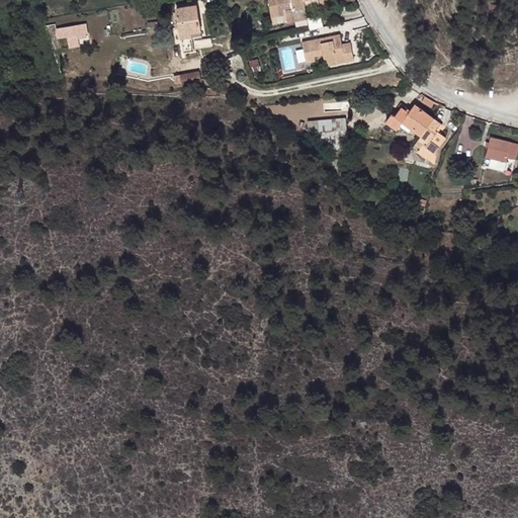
[(268,0),(272,17),(280,15),(278,4),(291,2),(292,9),(286,10),(286,14),(287,22),(295,21),(294,17),(307,15),(305,0),(268,0)]
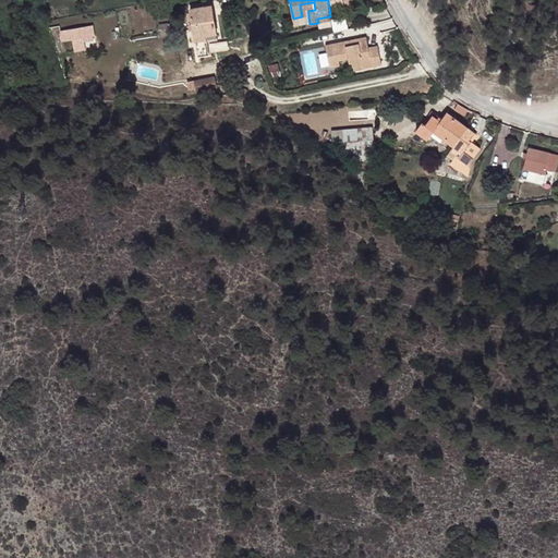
[(300,4),(302,16),(308,15),(308,11),(315,10),(314,2),(300,4)]
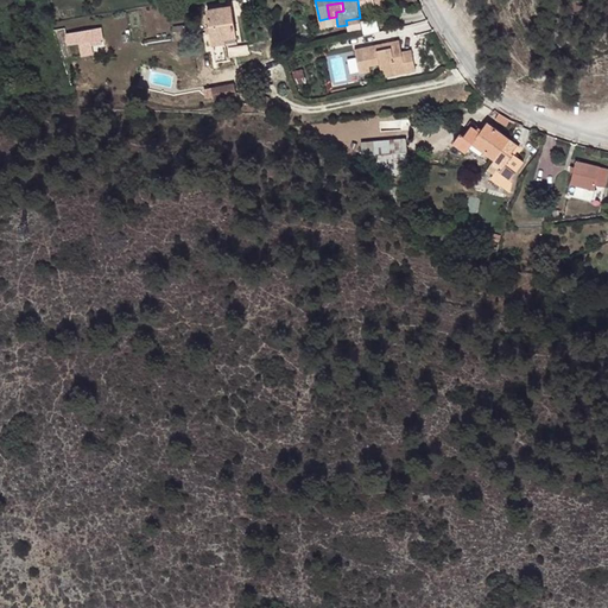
[(213,45),(225,43),(225,39),(235,37),(230,6),(208,10),(213,45)]
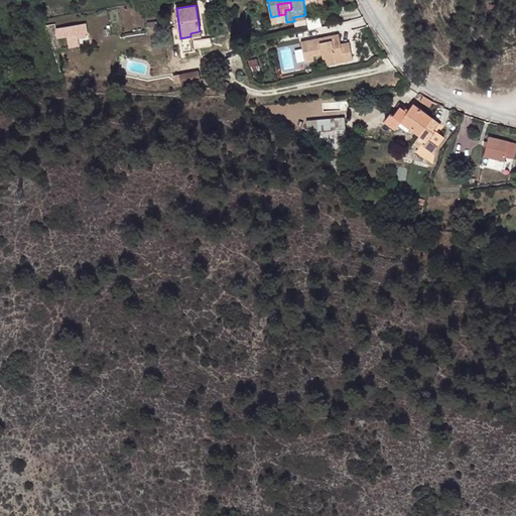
[(58,38),(69,36),(77,34),(88,32),(86,23),(56,28),(58,38)]
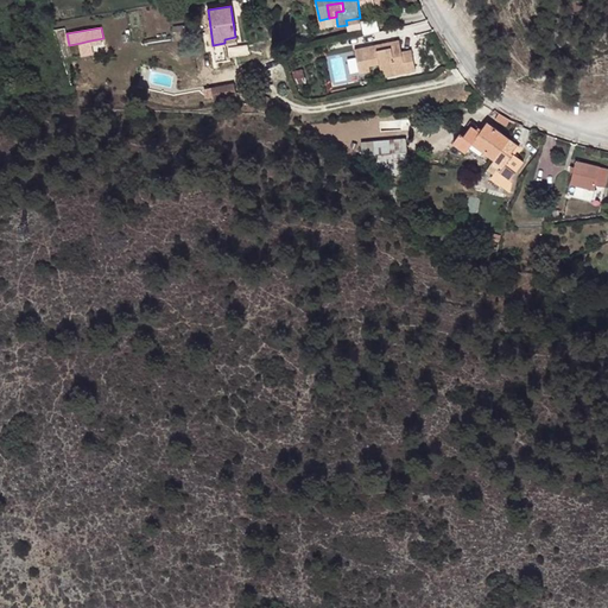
[(90,40),(81,43),(83,55),(93,52),(90,40)]
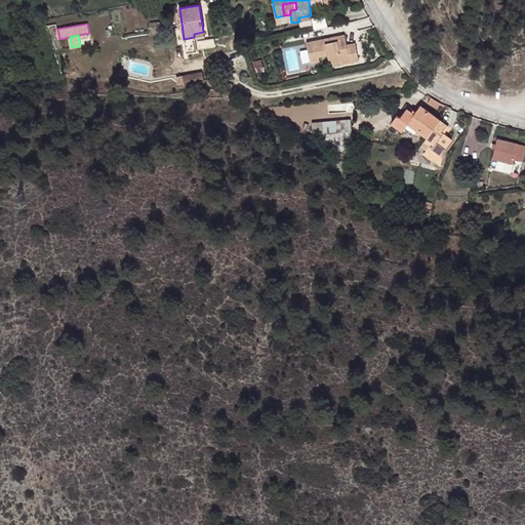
[(311,63),(320,62),(319,57),(328,56),(329,64),(341,62),(341,65),(359,61),(355,43),(347,45),(345,35),(336,36),(337,41),(333,42),(332,37),(307,42),(311,63)]
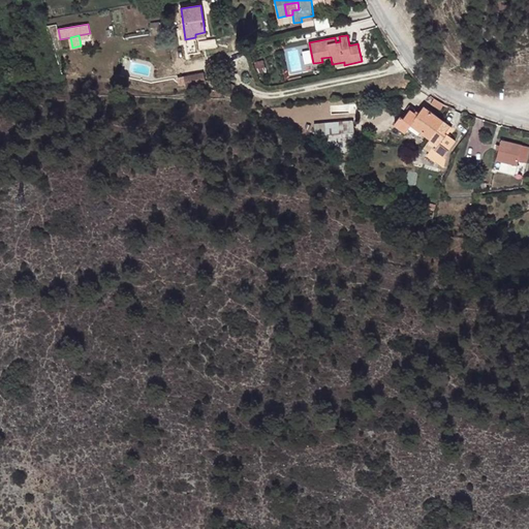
[(321,58),(322,62),(324,69),(344,65),(344,62),(332,64),(331,57),(321,58)]
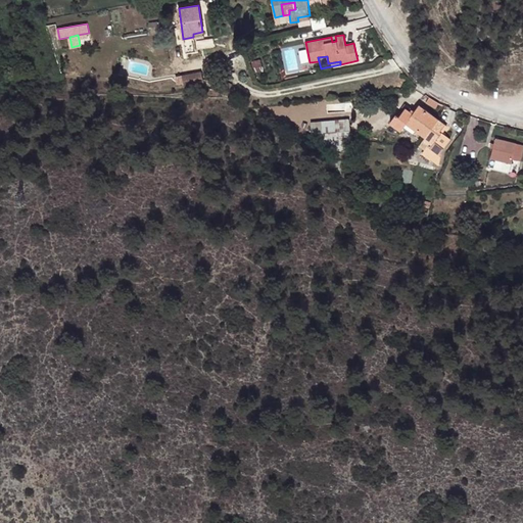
[(183,81),(184,87),(203,83),(201,72),(182,76),(183,81)]
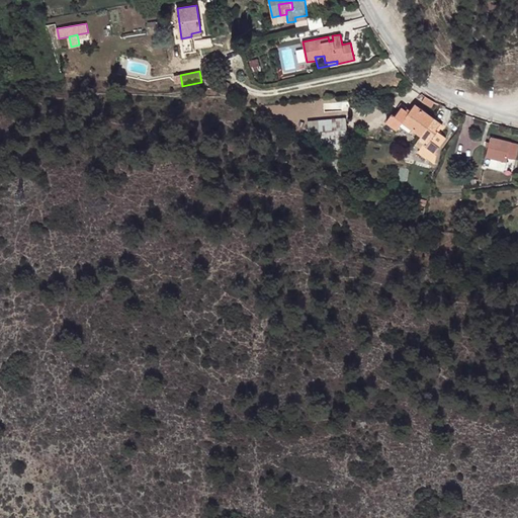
[(426,94),(422,91),(420,97),(432,107),(436,101),(430,97),(426,94)]
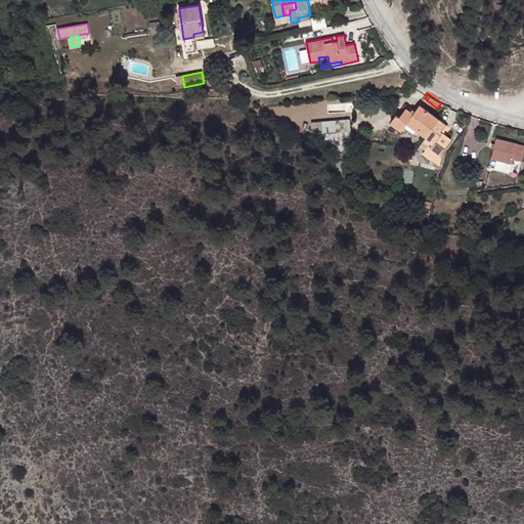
[(413,113),(416,111),(405,103),(397,114),(401,117),(406,108),(413,113)]
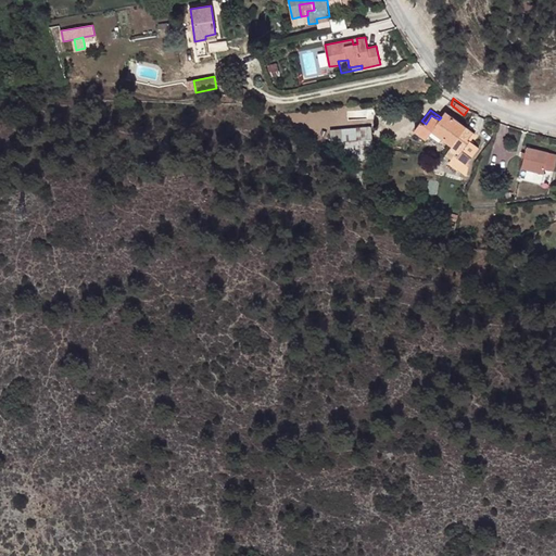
[(466,127),(445,112),(441,117),(439,119),(431,115),(426,124),(421,121),(415,130),(426,139),(432,131),(433,129),(444,138),(443,139),(452,146),(466,127)]
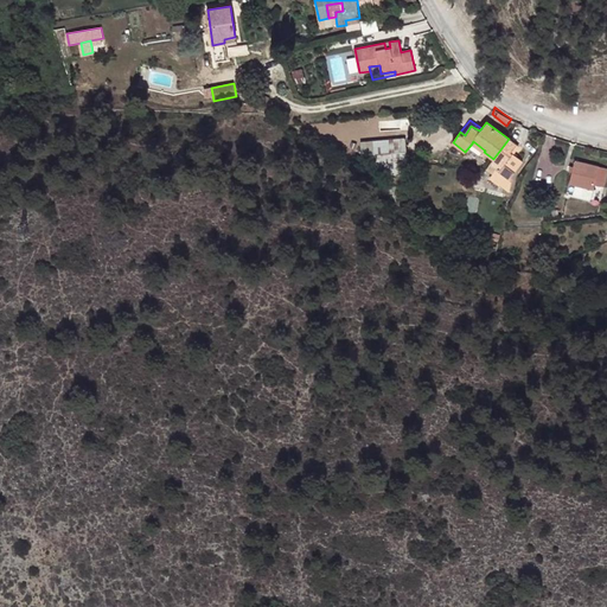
[(363,132),(364,141),(406,139),(404,127),(389,128),(389,131),(363,132)]
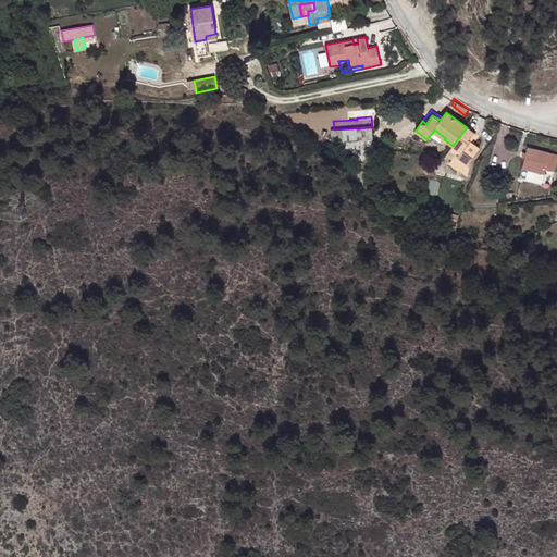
[(332,131),(333,140),(374,147),(373,139),(372,127),(334,130),(332,131)]
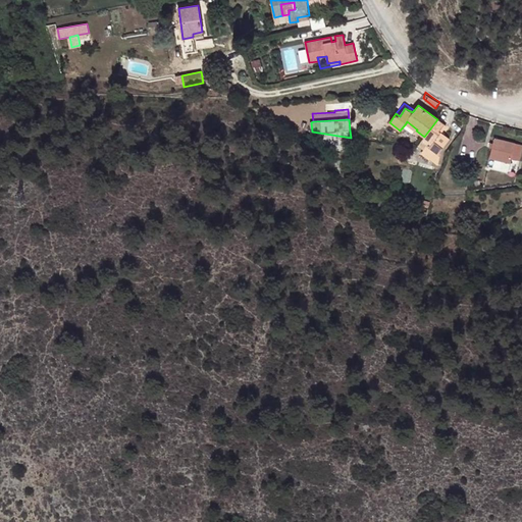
[(422,152),(438,164),(441,151),(450,139),(441,133),(447,125),(437,119),(424,137),(422,140),(428,144),(424,149),(422,152)]
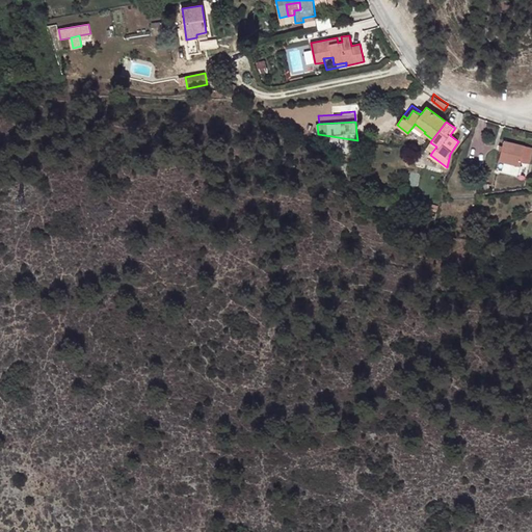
[(414,126),(424,133),(425,132),(415,124),(414,126)]
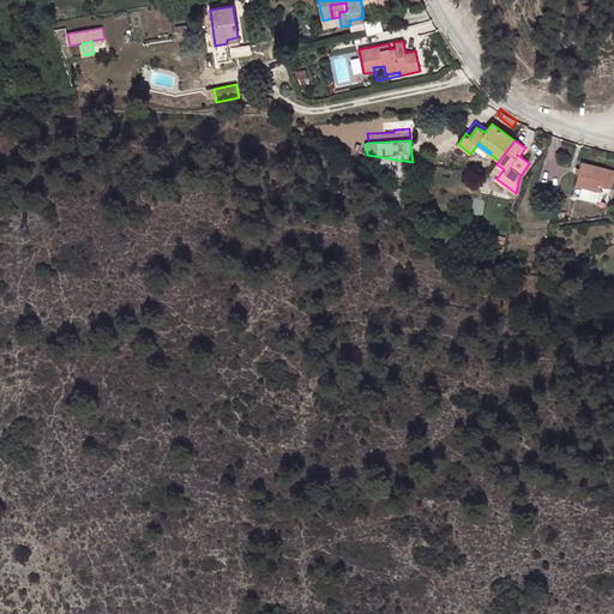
[(413,162),(367,155),(367,166),(380,166),(381,178),(393,176),(414,175),(413,162)]
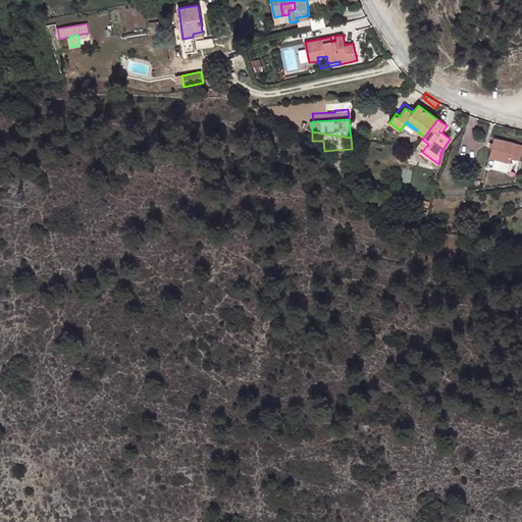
[(521,144),(494,138),(493,143),(492,148),(490,158),(511,162),(512,156),(520,157),(521,150),(521,144)]
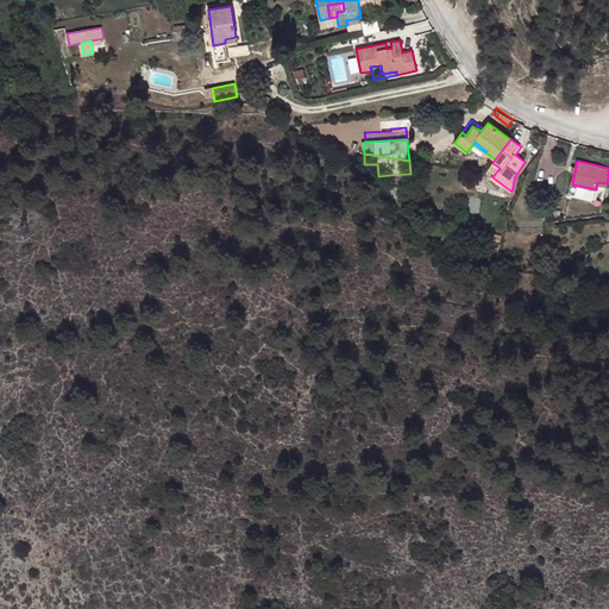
[(489,169),(495,174),(500,168),(493,163),(489,169)]
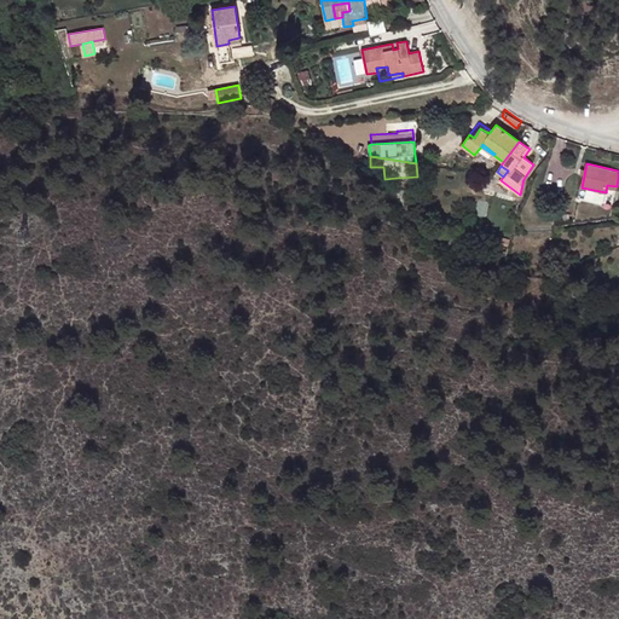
[(417,177),(397,178),(398,190),(417,187),(417,177)]
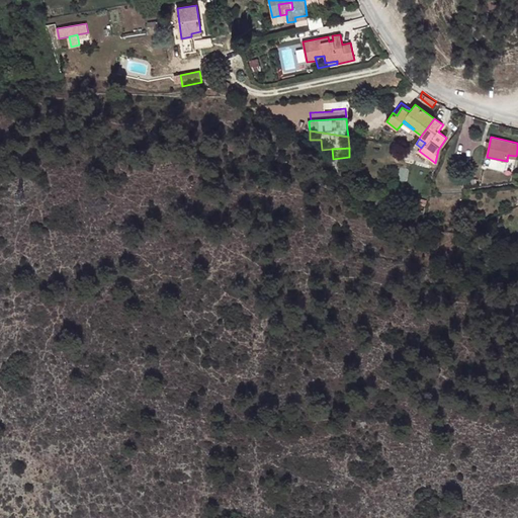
[(426,203),(417,201),(415,208),(424,210),(426,203)]
